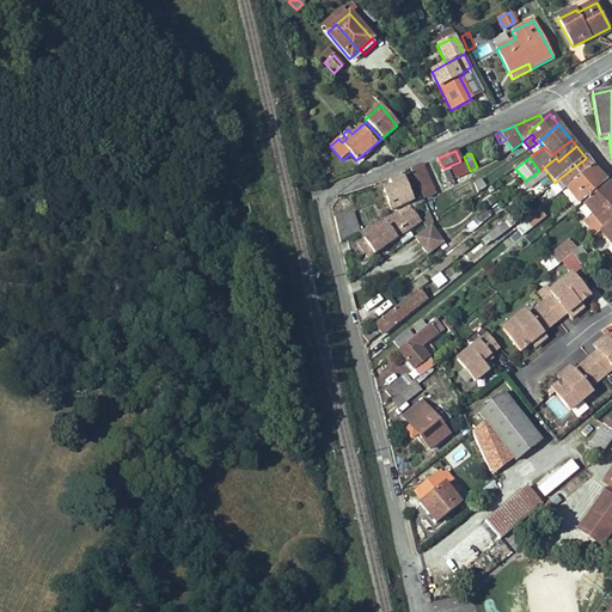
[(565,189),(591,169),(583,160),(558,179),(563,184),(557,189),(561,193),(565,189)]
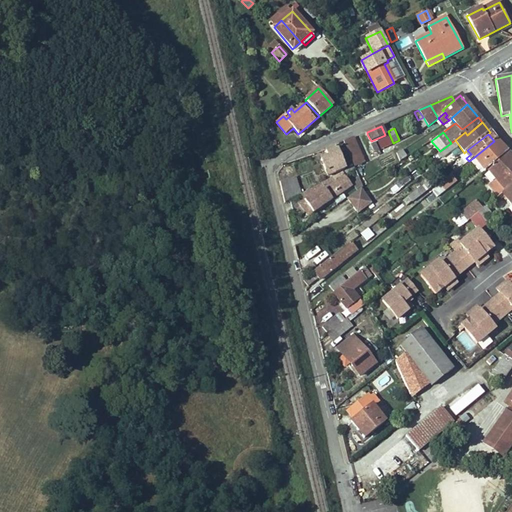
[(366,160),(354,138),(344,142),(355,165),(366,160)]
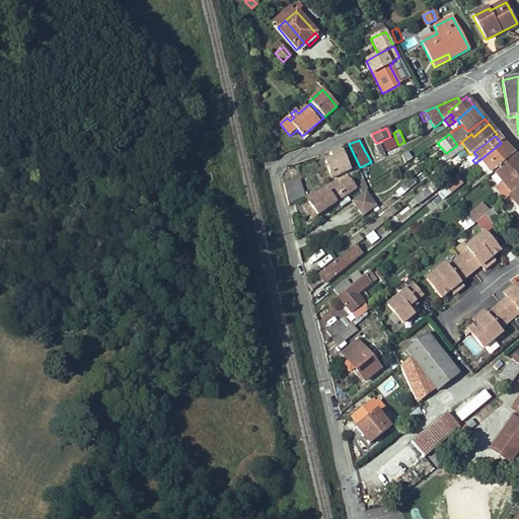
[(494,171),(515,155),(503,141),(501,143),(479,160),(491,174),(494,171)]
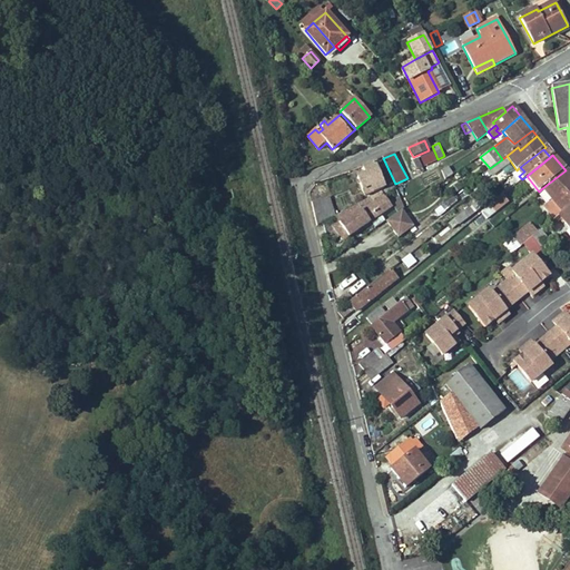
[(387,187),(376,158),(364,163),(367,169),(356,174),(363,189),(370,186),(373,193),(387,187)]
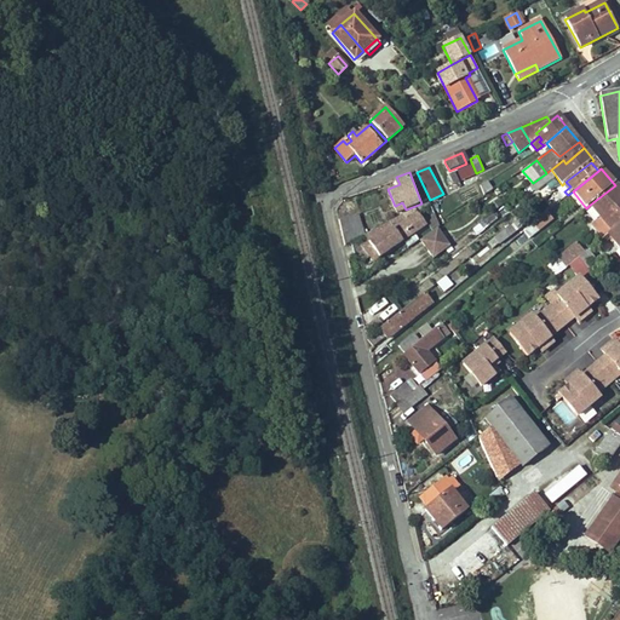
[(535,190),(551,178),(547,172),(546,173),(533,183),(532,185),(535,190)]
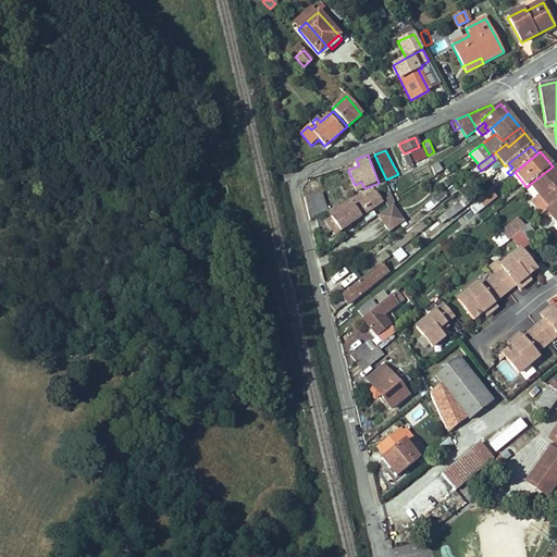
[(507,172),(512,168),(508,163),(505,166),(500,170),(507,178),(510,175),(507,172)]
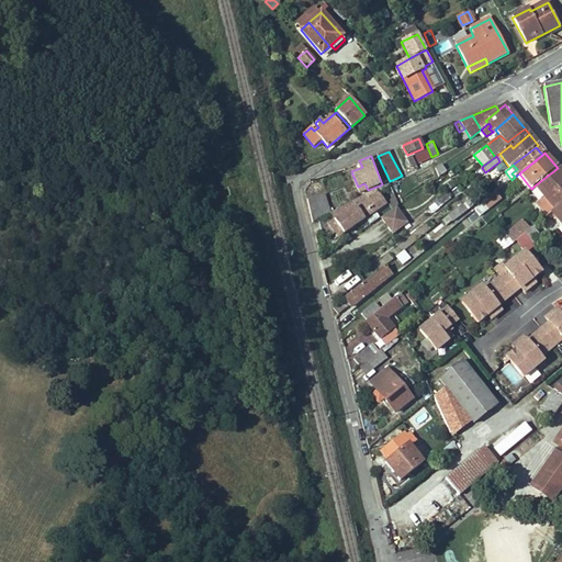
[(441,166),(436,169),(439,178),(446,173),(441,166)]
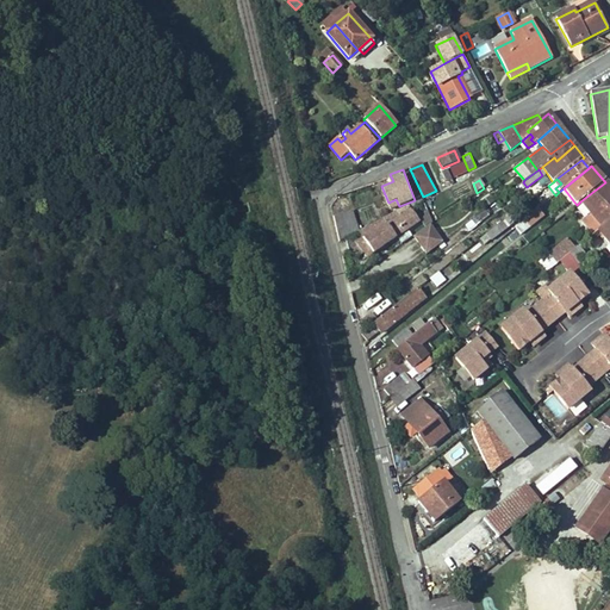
[(609,221),(609,187),(605,182),(580,201),(591,216),(602,228),(609,221)]
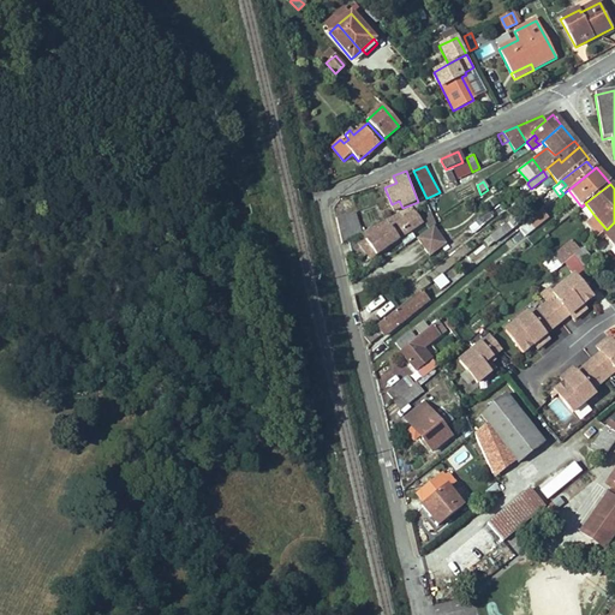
[(402,208),(399,201),(392,204),(394,212),(402,208)]
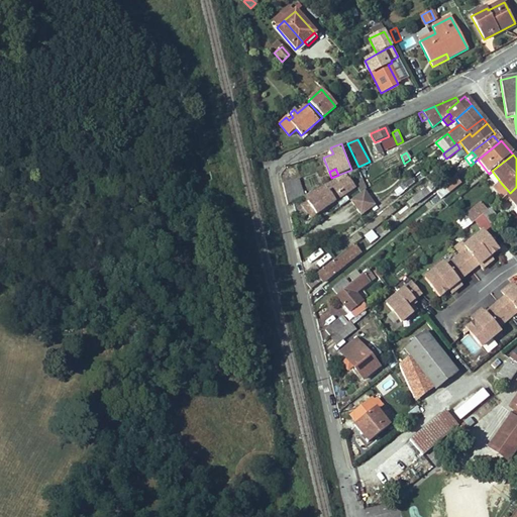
[(348,176),(328,189),(324,185),(308,194),(312,200),(308,203),(317,215),(356,187),(348,176)]
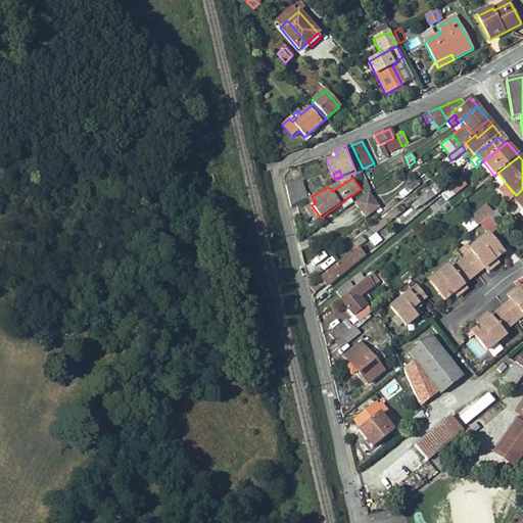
[(456,195),(467,186),(462,179),(450,189),(456,195)]
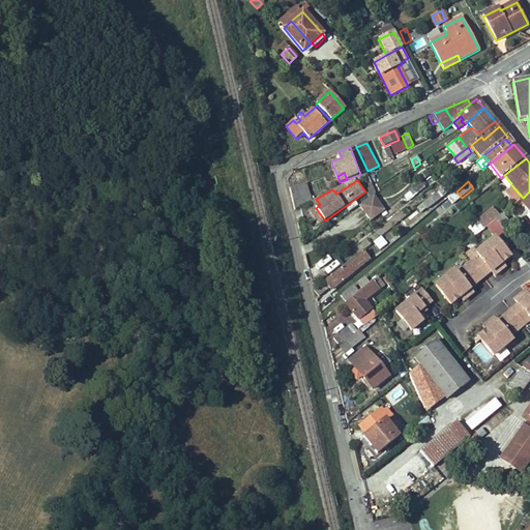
[(414,196),(425,186),(421,182),(411,190),(414,196)]
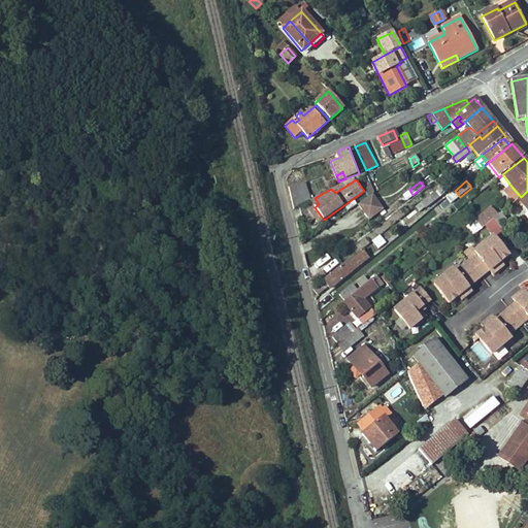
[(309,200),(305,183),(289,188),(293,208),(309,200)]
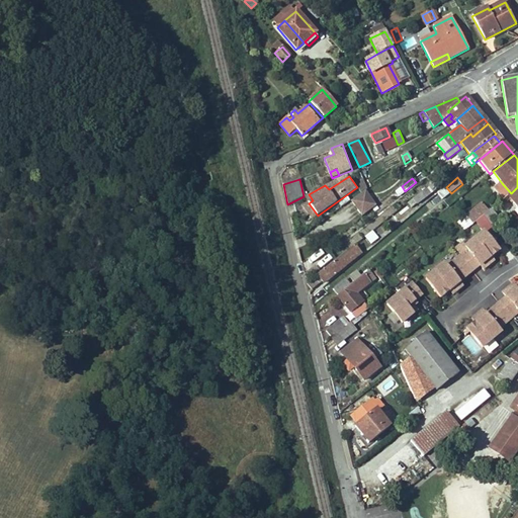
[(511,193),(502,183),(495,188),(504,199),(508,196),(511,193)]
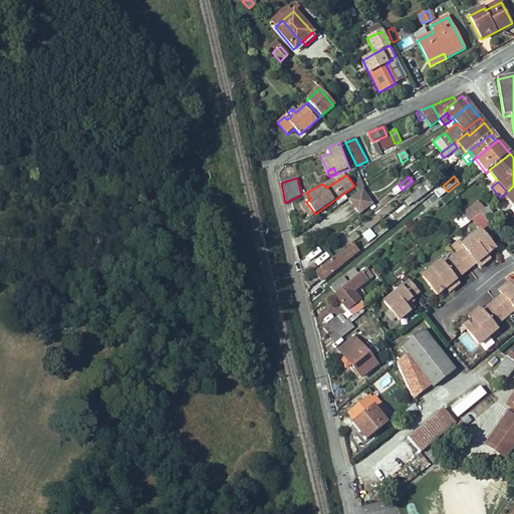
[(409,206),(429,191),(425,186),(405,202),(409,206)]
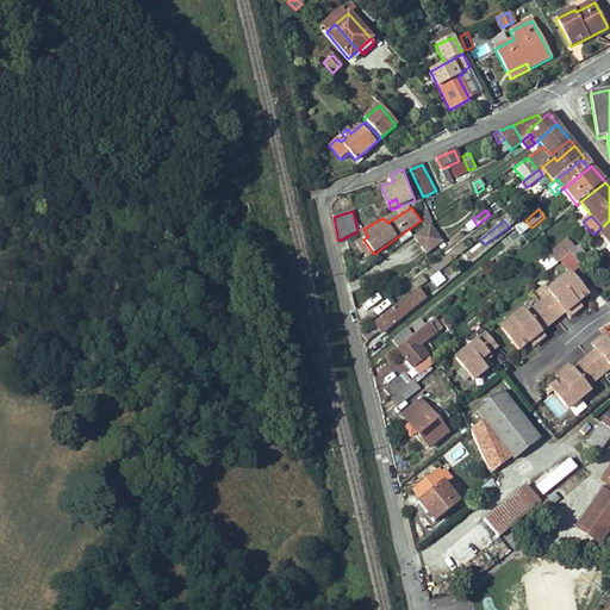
[(609,221),(602,228),(598,231),(609,244),(609,221)]
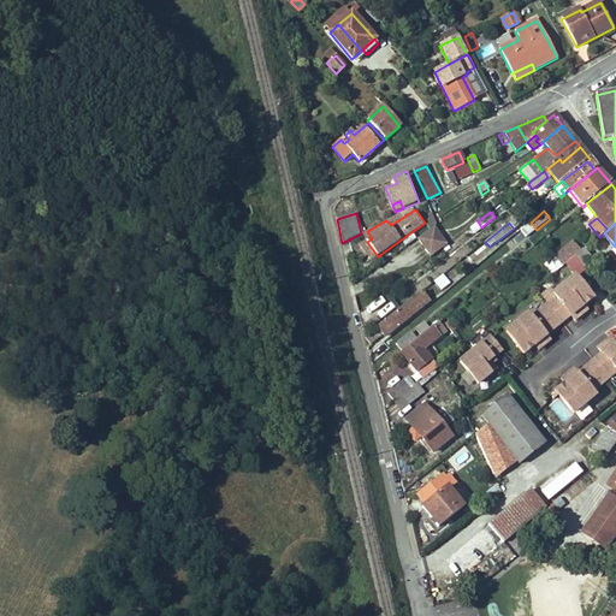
[(440,234),(436,227),(418,240),(422,247),(440,234)]
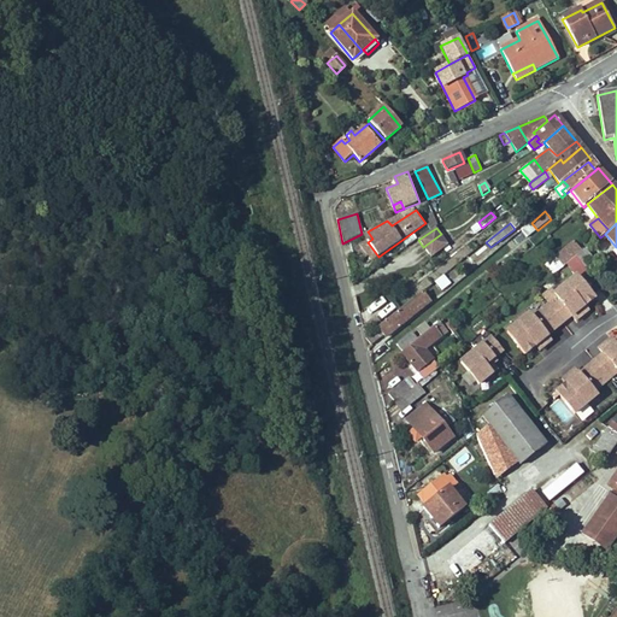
[(448,245),(441,234),(423,247),(432,258),(448,245)]
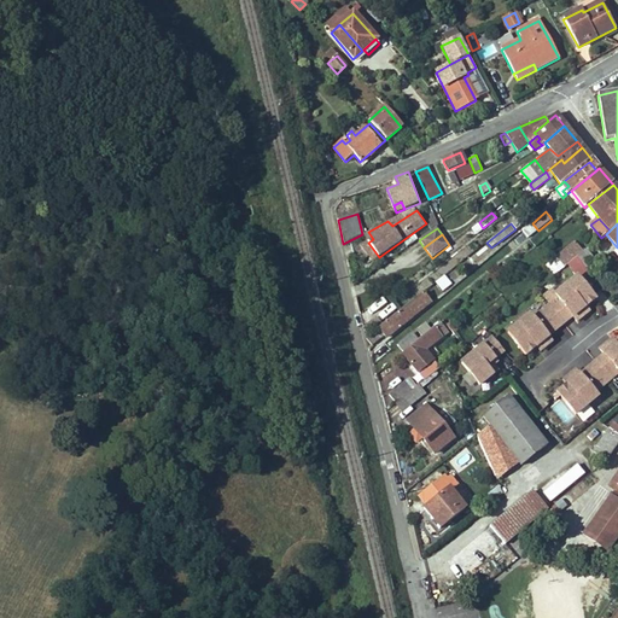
[(379,257),(368,243),(362,246),(373,262),(379,257)]
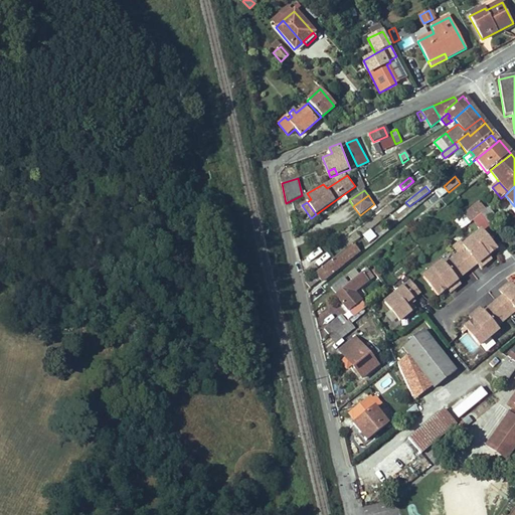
[(473,221),(485,211),(479,203),(463,215),(470,223),(473,221)]
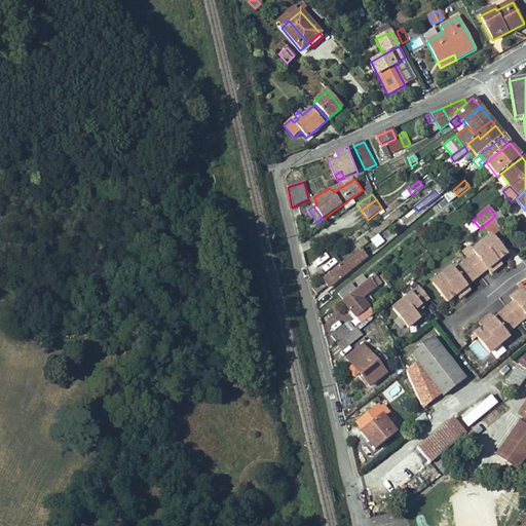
[(496,234),(509,226),(498,214),(495,216),(483,226),(490,232),(493,231),(496,234)]
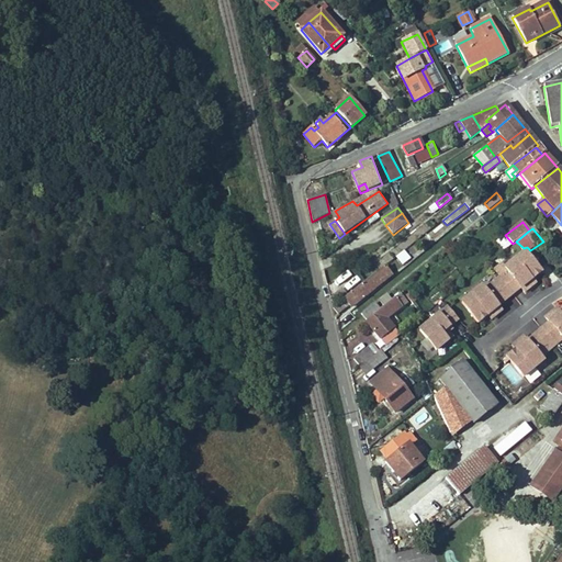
[(513,244),(505,235),(497,242),(504,250),(513,244)]
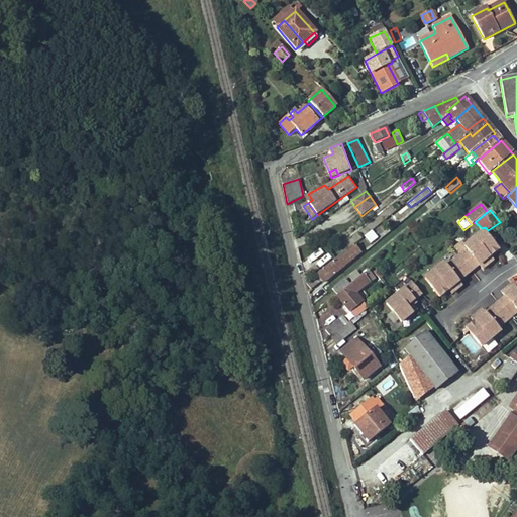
[(448,261),(462,279),(480,265),(484,268),(495,259),(491,254),(500,247),(488,230),(485,227),(463,242),(461,239),(454,246),(459,251),(448,261)]
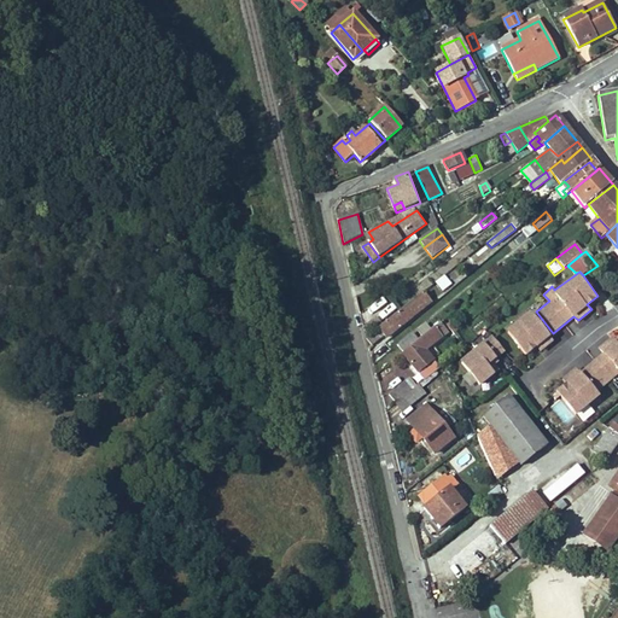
[(448,286),(442,279),(436,283),(443,291),(448,286)]
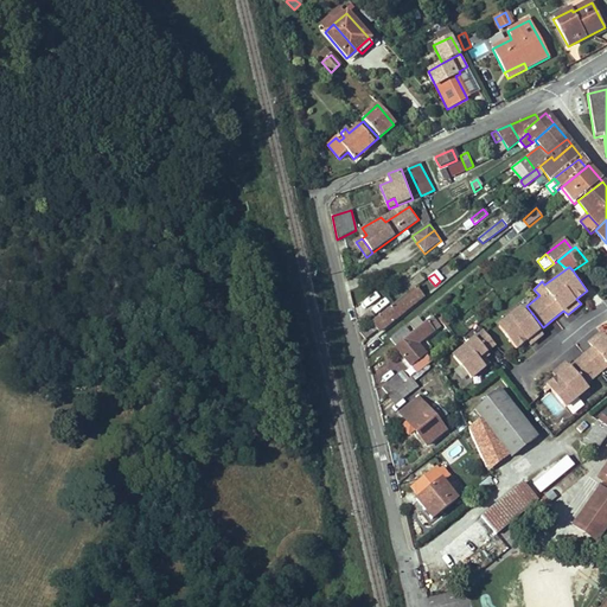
[(378,328),(381,332),(427,295),(419,285),(372,320),(374,323),(362,332),(366,338),(378,328)]
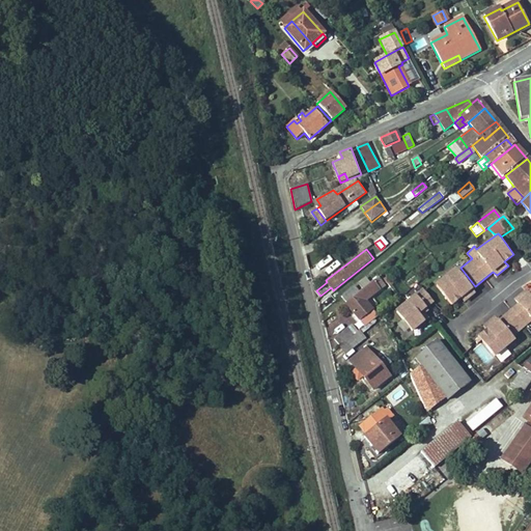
[(457,266),(435,283),(452,305),(463,297),(466,303),(476,292),(473,288),(457,266)]
